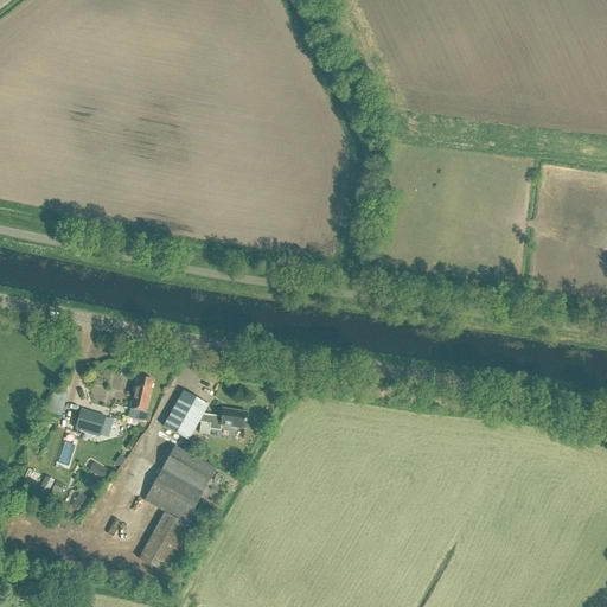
[(148,423),(151,414),(145,413),(152,382),(139,378),(131,409),(140,411),(138,421),(148,423)]
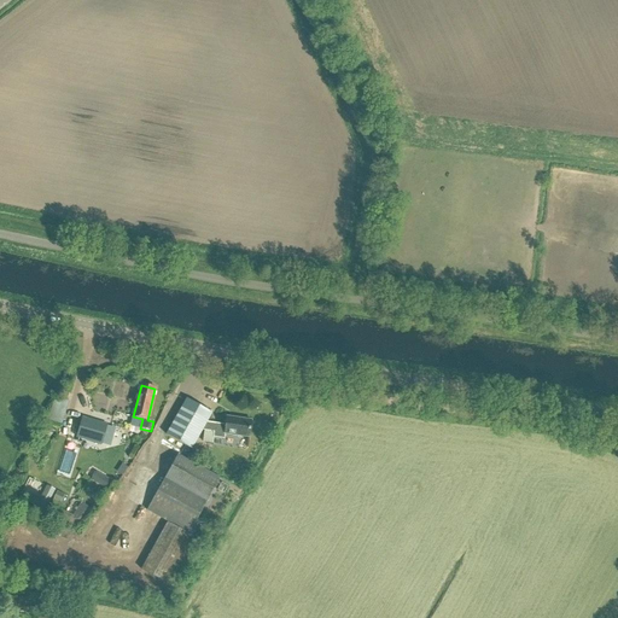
[(225,426),(205,424),(211,415),(186,400),(165,436),(191,450),(203,430),(204,430),(202,441),(213,442),(213,437),(225,439),(225,436),(248,438),(250,421),(226,419),(225,426)]
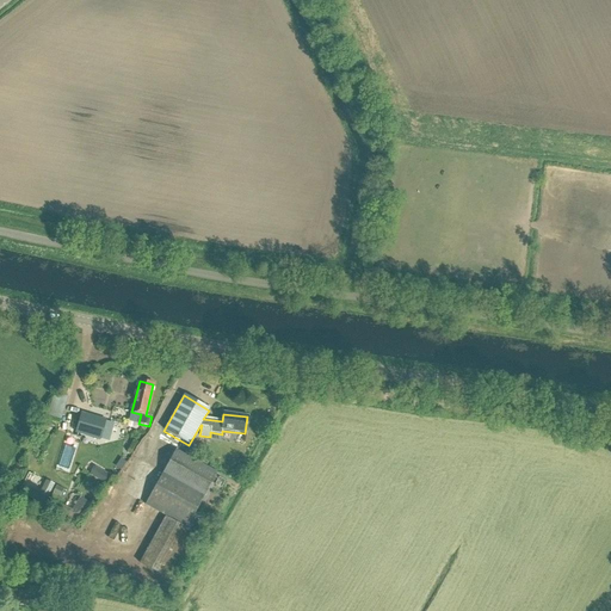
[(81,412),(75,431),(99,437),(104,419),(81,412)]
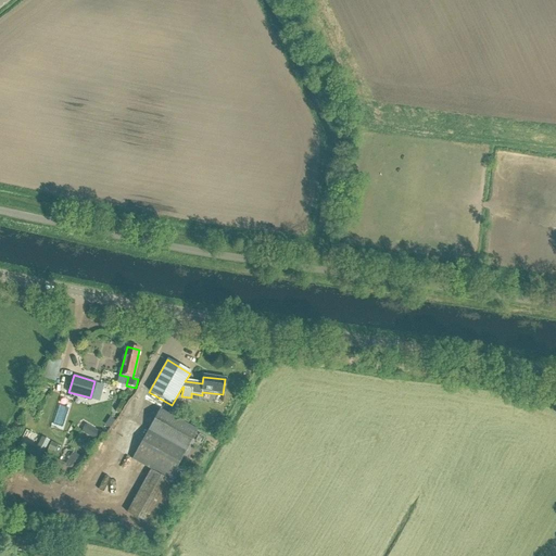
[(43,400),(48,403),(55,394),(50,391),(43,400)]
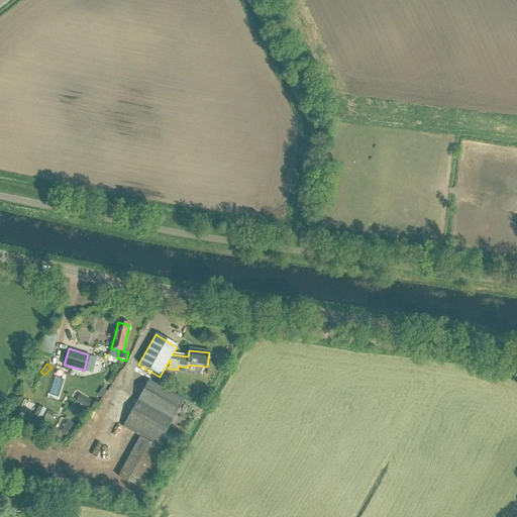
[(145,489),(167,452),(158,447),(184,399),(149,380),(123,427),(139,436),(118,474),(145,489)]
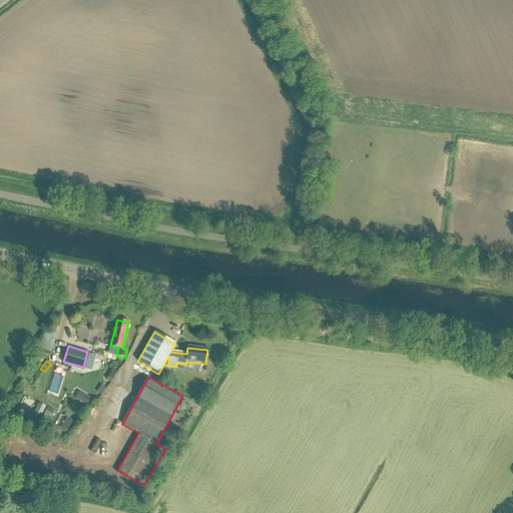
[(92,400),(79,392),(75,399),(88,407),(92,400)]
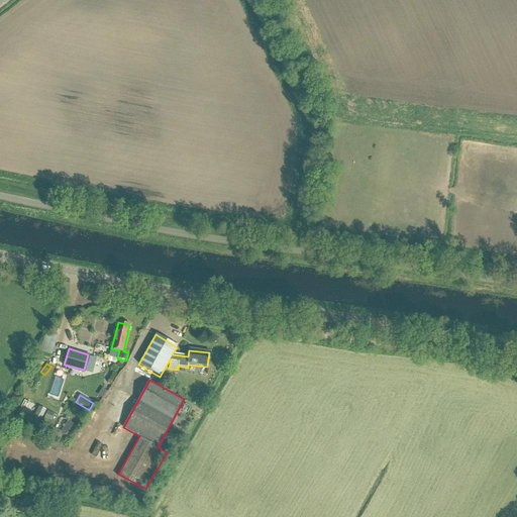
[(182,410),(187,413),(191,408),(185,404),(182,410)]
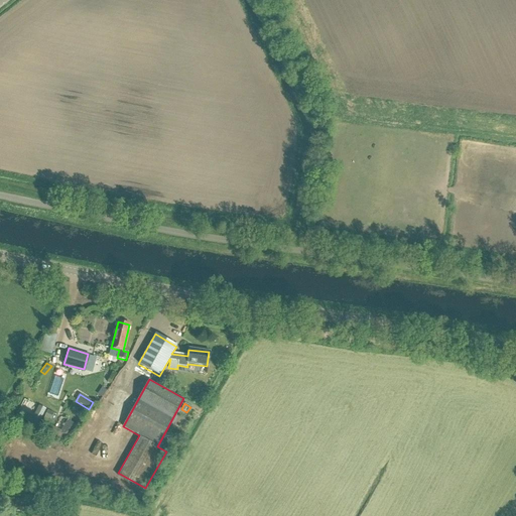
[(58,436),(63,439),(73,422),(68,419),(60,431),(52,426),(50,430),(58,435),(58,436)]
